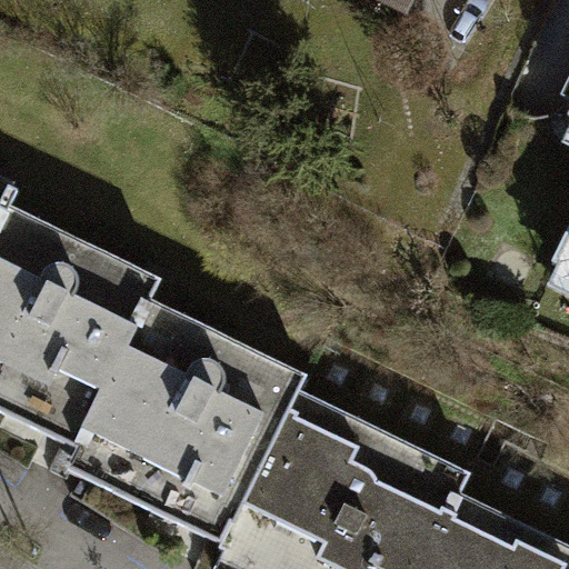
[(568,229),(551,265),(558,268),(568,272),(568,80),(562,96),(568,99),(568,113),(568,117),(568,229)]
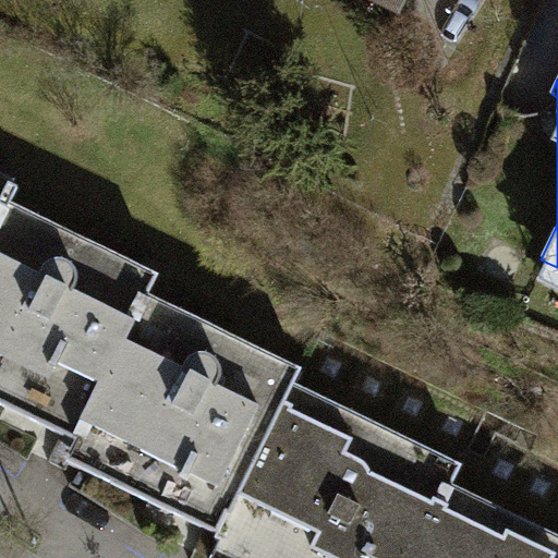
[(0,197),(9,179),(0,173),(0,197)]
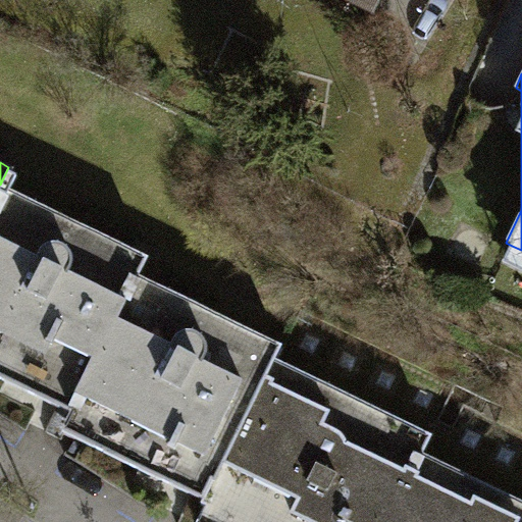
[(0,359),(75,396),(135,273),(144,254),(11,190),(19,172),(8,167),(0,185),(0,359)]
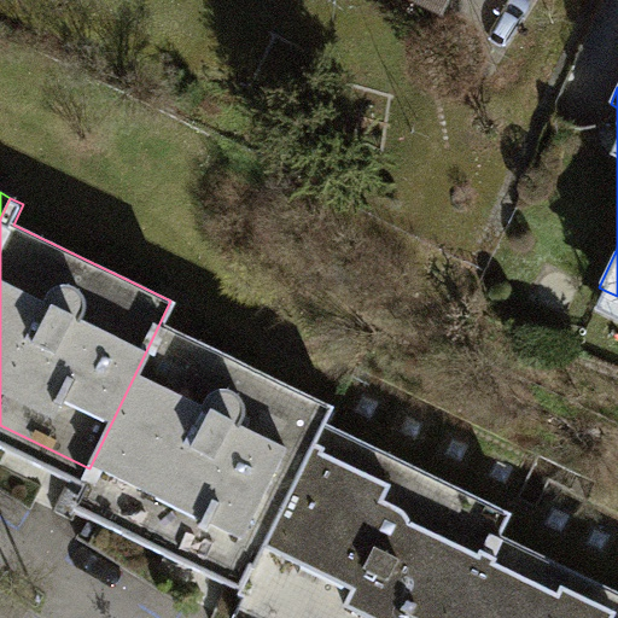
[(617,296),(606,291),(595,309),(617,320),(617,296)]
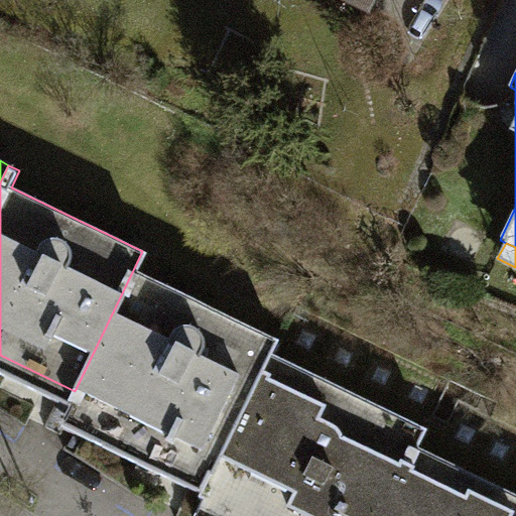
[(209,476),(267,354),(275,339),(133,270),(75,391),(67,407),(209,476)]
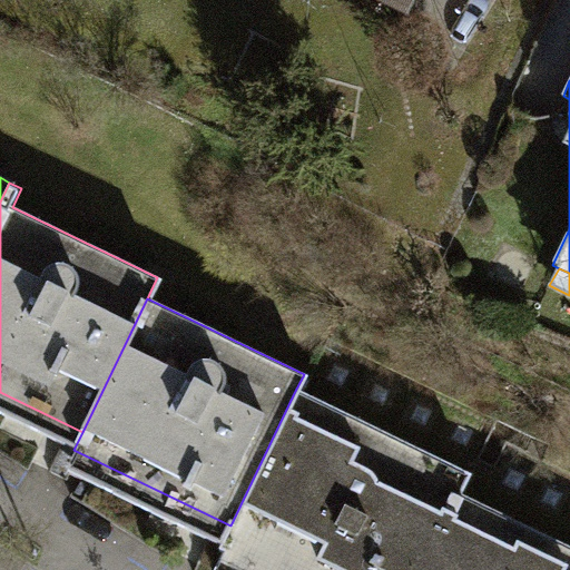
[(421,569),(458,494),(468,474),(295,391),(231,526),(217,551),(256,569),(421,569)]
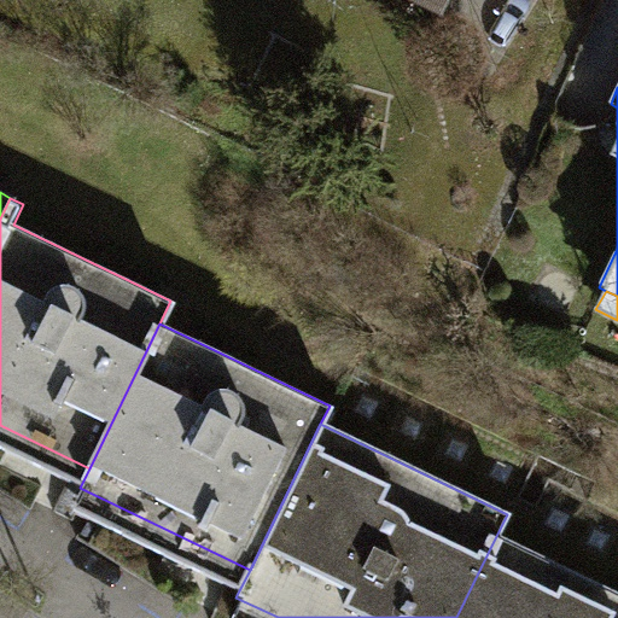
[(617,617),(617,594),(496,536),(456,617),(617,617)]
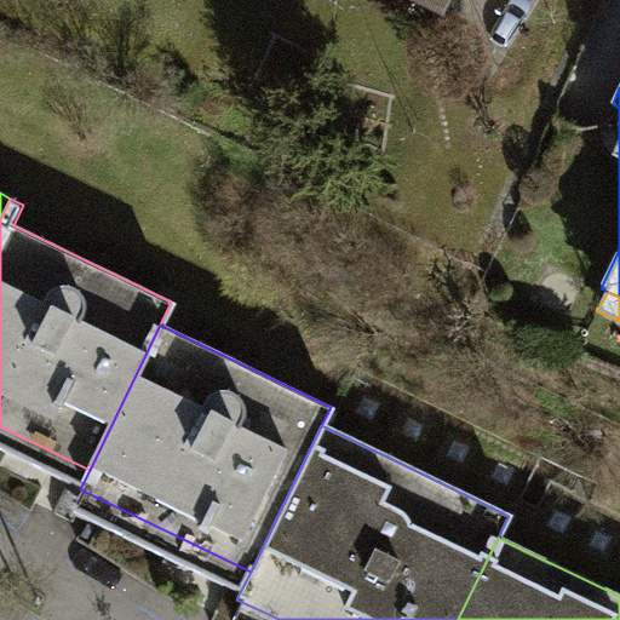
All buildings are outlined.
